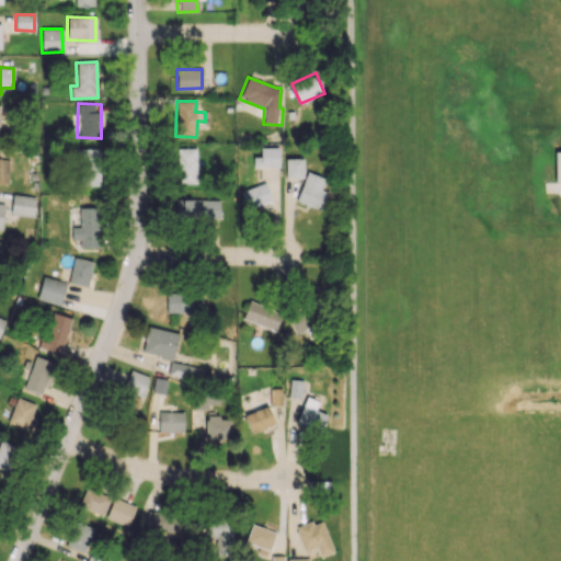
[(278,147),(260,147),(260,157),(252,157),(252,168),(278,167),(278,147)]
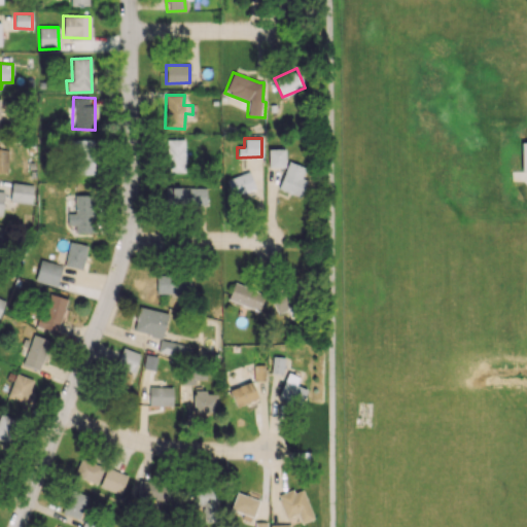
[(94,175),(94,139),(68,139),(69,175),(94,175)]
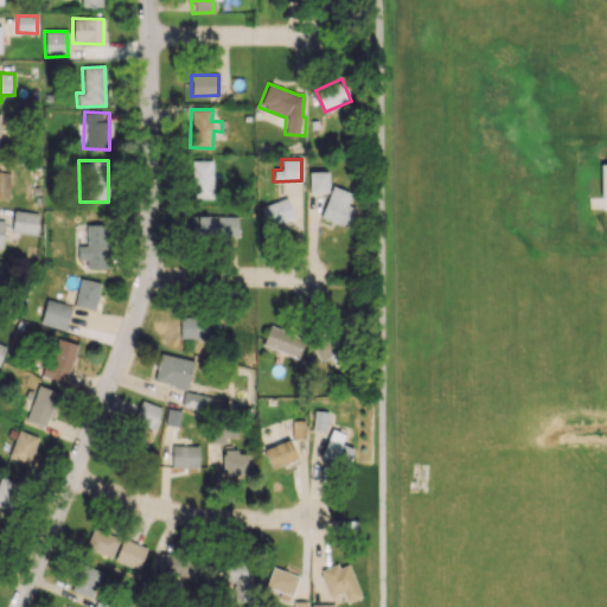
[(212,160),(192,160),(191,198),(211,199),(212,160)]
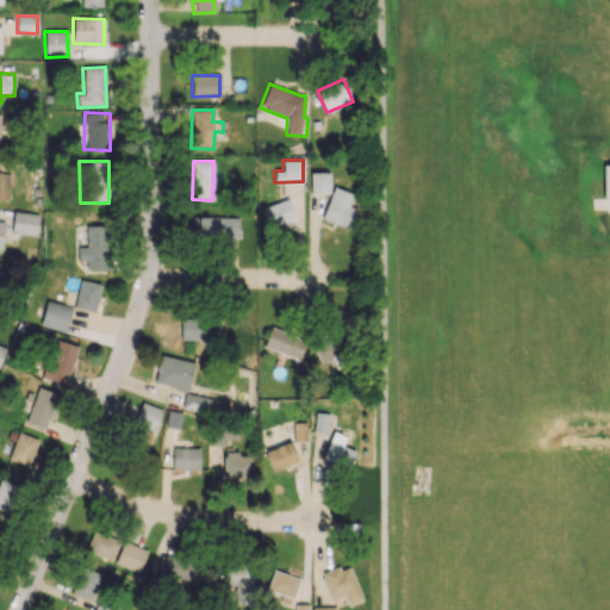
[(329,173),(310,172),(309,193),(329,193),(329,173)]
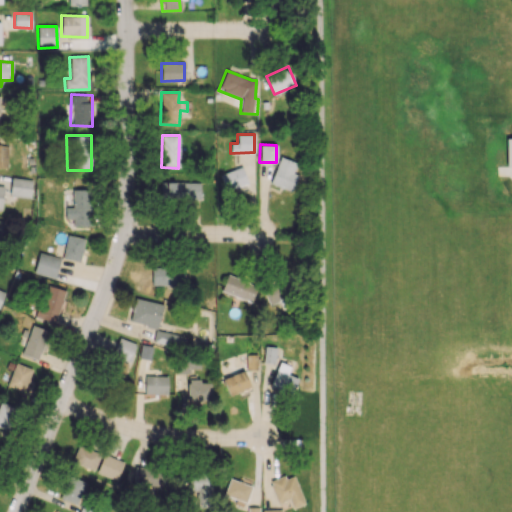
[(297,175),(292,173),(295,163),(279,157),(269,183),(290,191),(297,175)]
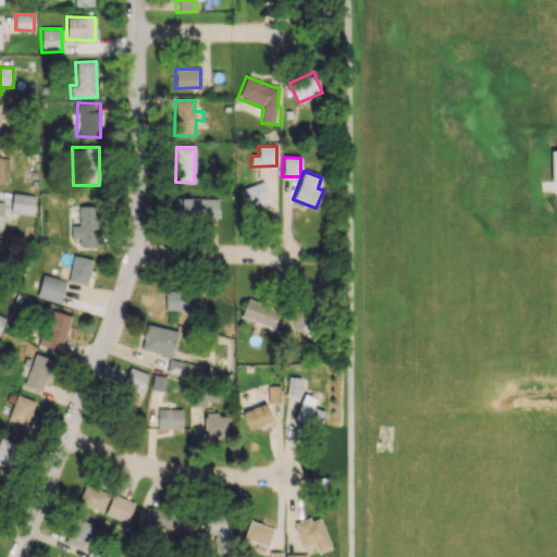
[(239,188),(245,207),(269,199),(263,182),(239,188)]
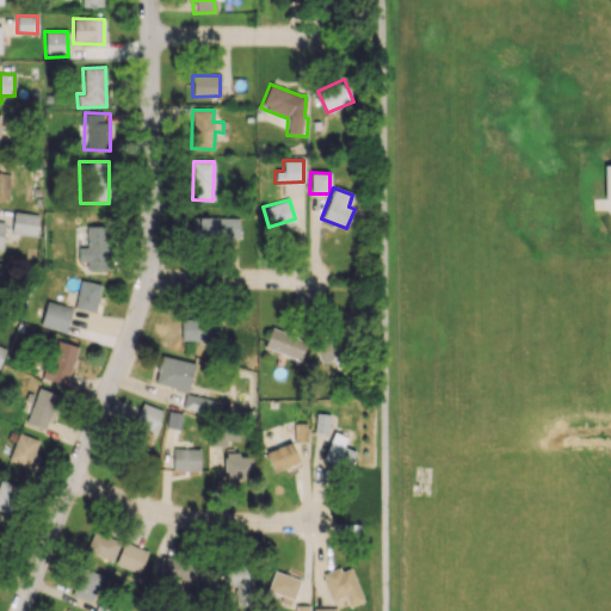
[(12,234),(36,235),(37,214),(13,213),(12,234)]
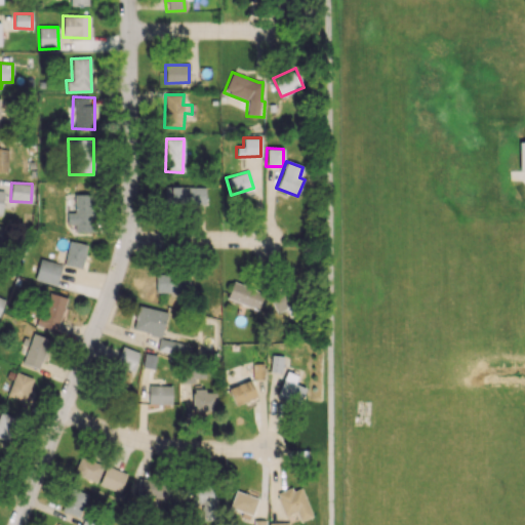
[(205,187),(164,187),(164,205),(205,204),(205,187)]
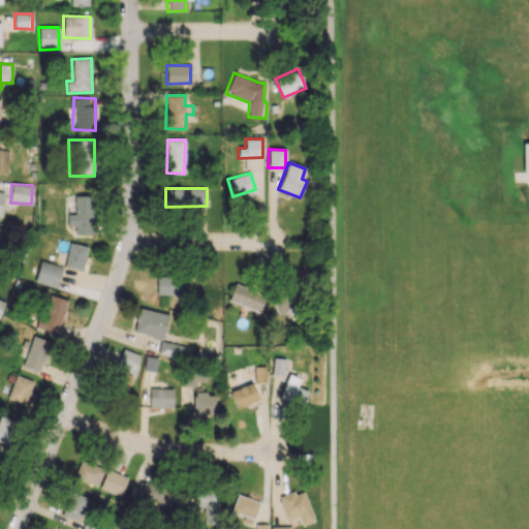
[(74,214),(66,214),(66,225),(75,226),(74,234),(92,234),(92,195),(74,195),(74,214)]
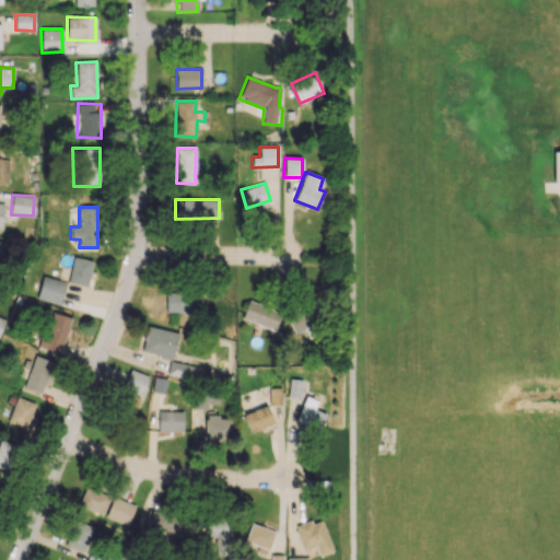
[(92,260),(73,257),(68,282),(88,287),(92,260)]
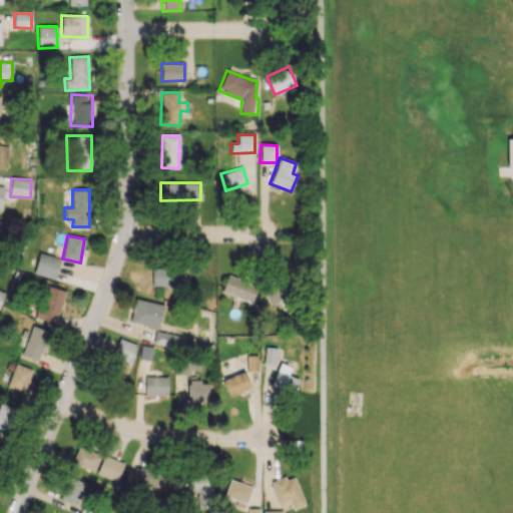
[(54,280),(60,259),(39,252),(33,273),(54,280)]
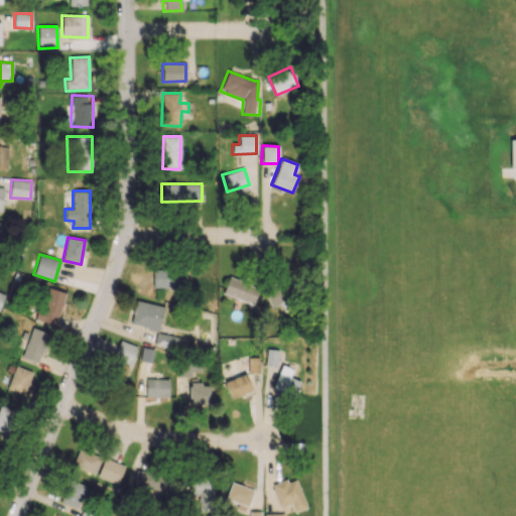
[(154,286),(185,287),(185,266),(154,265),(154,286)]
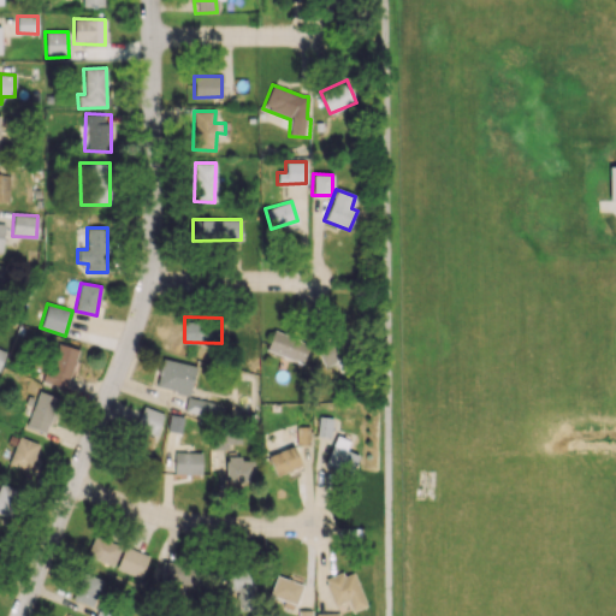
[(302,363),(309,343),(273,330),(266,350),(302,363)]
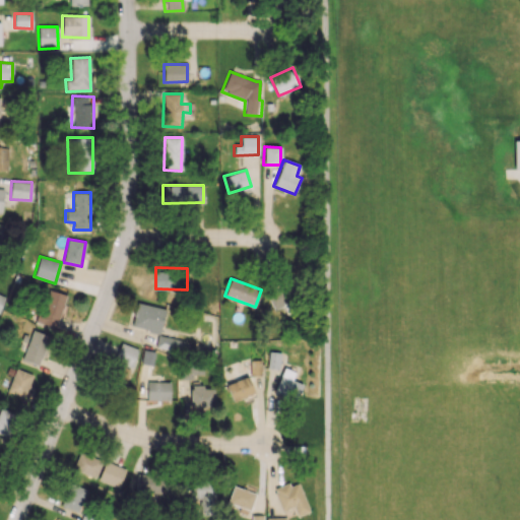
[(273,310),(290,304),(284,287),(267,295),(273,310)]
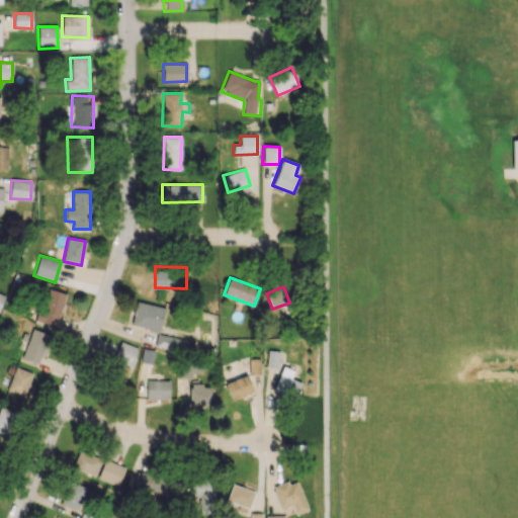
[(34,322),(54,329),(66,294),(48,287),(34,322)]
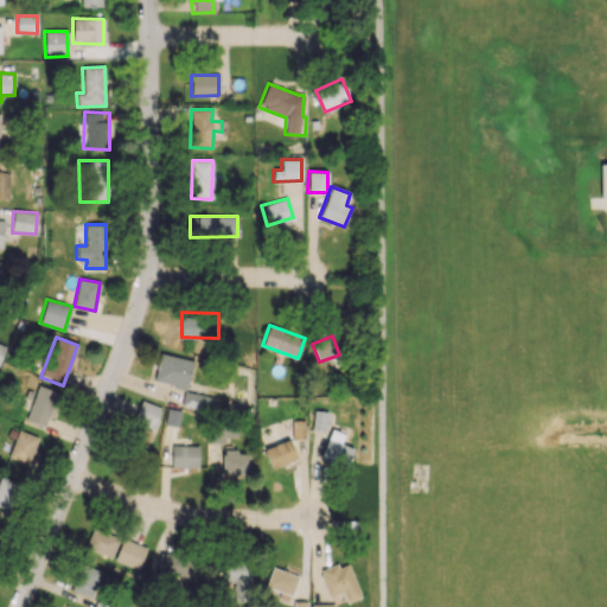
[(192,360),(159,353),(153,382),(186,389),(192,360)]
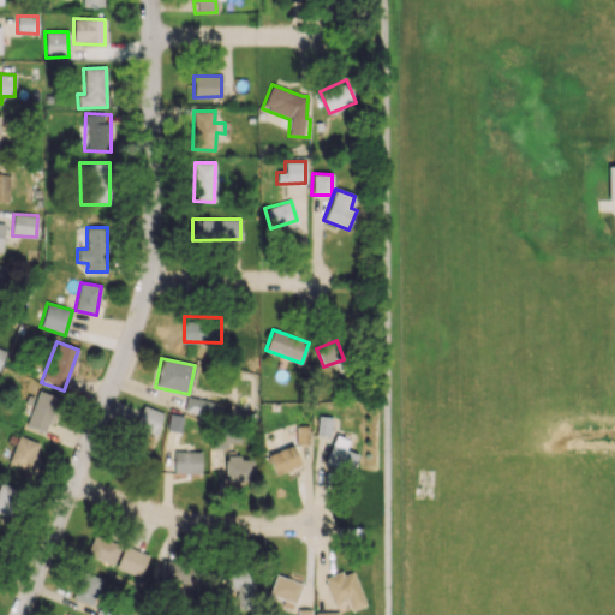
[(25,425),(46,433),(58,400),(37,393),(25,425)]
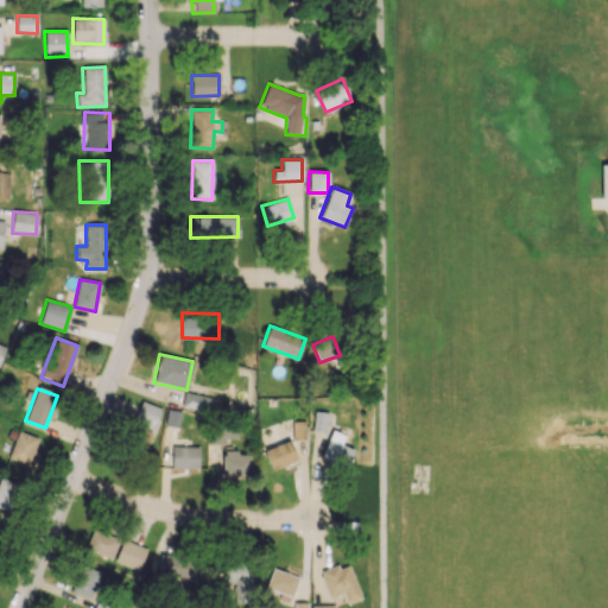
[(154,430),(162,407),(140,400),(133,423),(154,430)]
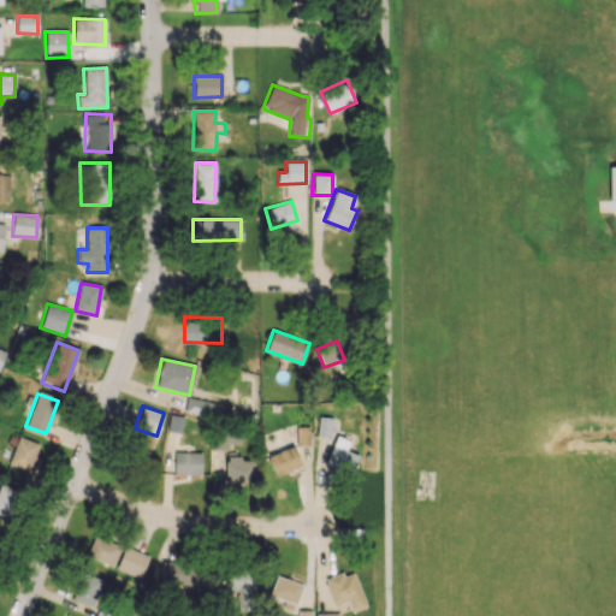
[(271,472),(300,473),(301,444),(308,445),(309,426),(296,426),(296,450),(272,450),(271,472)]
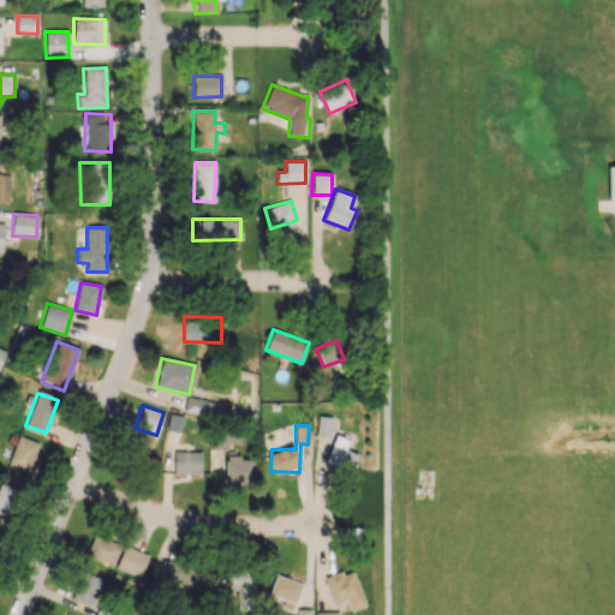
[(137,448),(148,453),(153,437),(143,434),(137,448)]
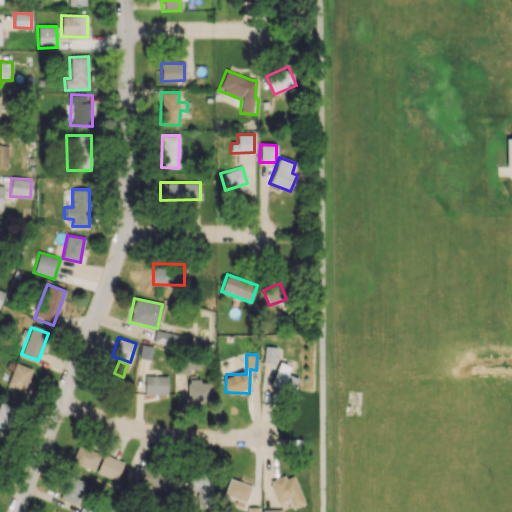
[(177,373),(190,373),(190,367),(197,367),(197,361),(178,361),(177,373)]
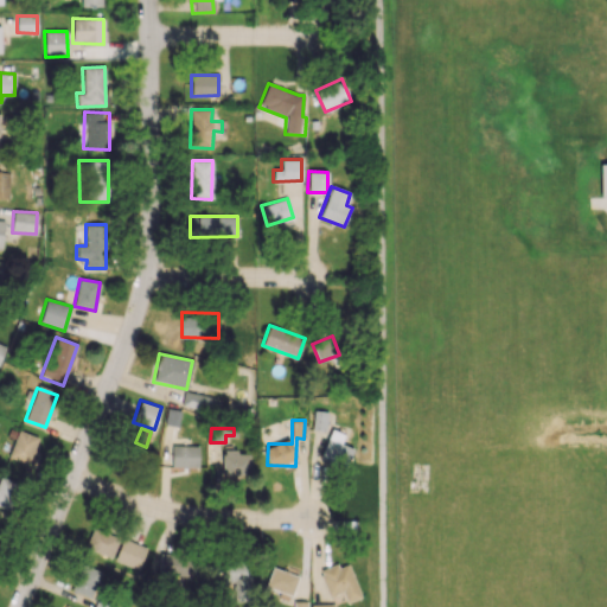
[(8,457),(29,464),(38,438),(18,429),(8,457)]
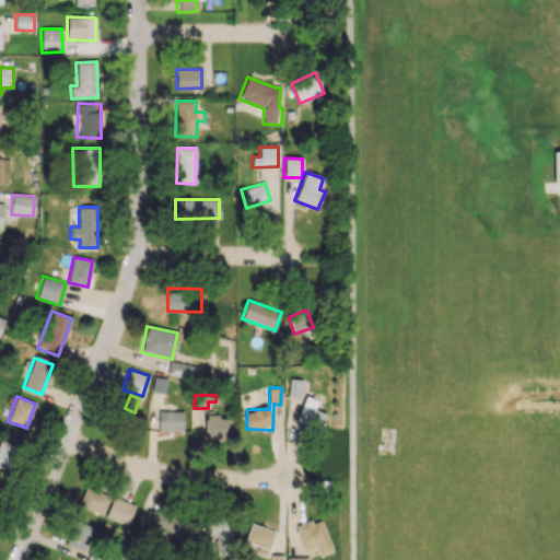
[(323,411),(318,410),(321,400),(303,396),(296,426),(318,430),(323,411)]
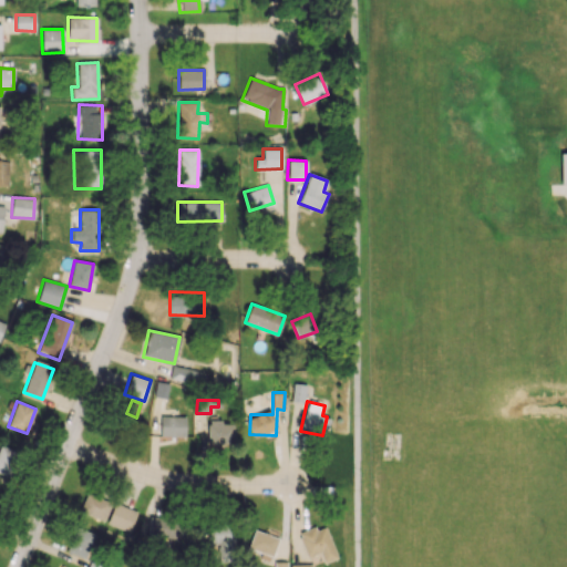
[(186,416),(160,415),(160,435),(185,436),(186,416)]
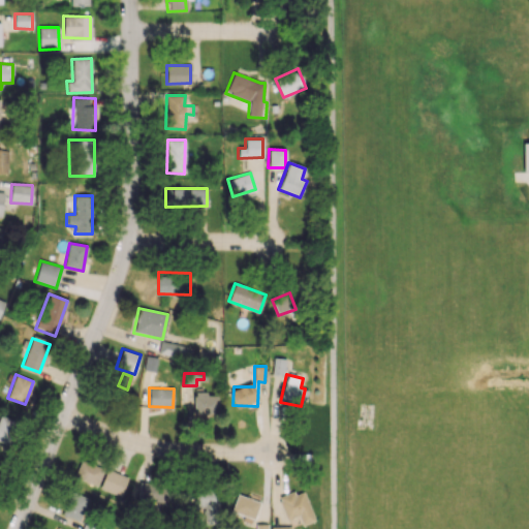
[(193,414),(218,414),(217,393),(193,394),(193,414)]
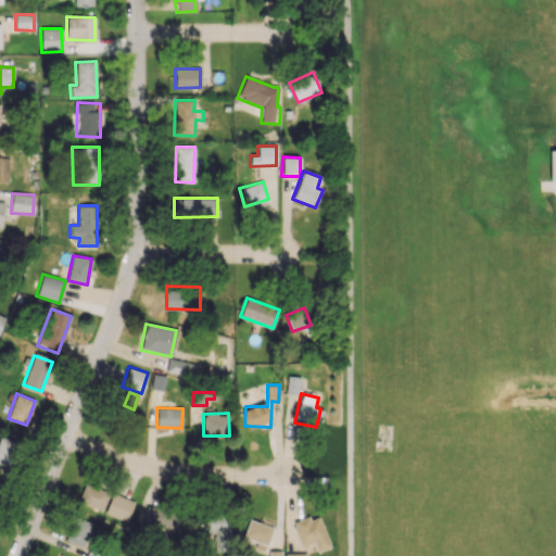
[(19,445),(0,437),(0,465),(8,468),(19,445)]
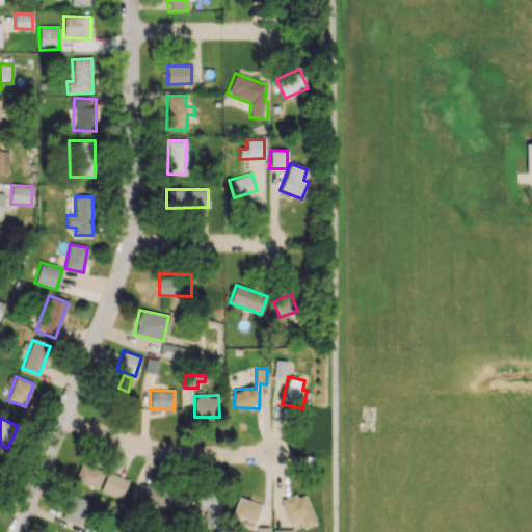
[(96,489),(105,472),(82,460),(74,479),(96,489)]
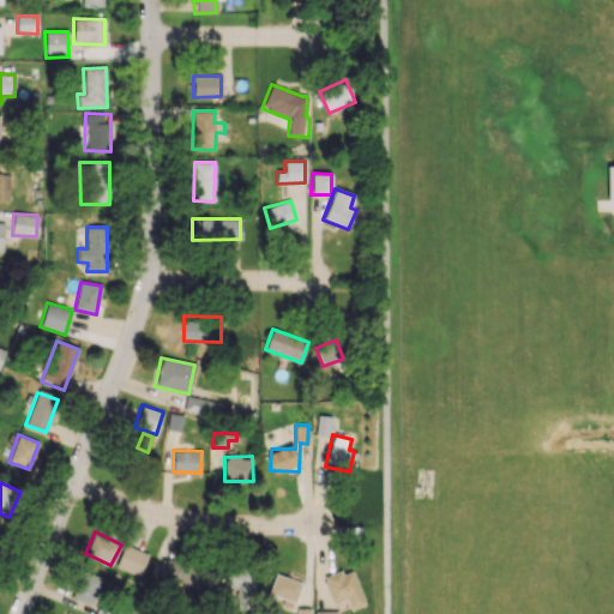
[(139,577),(149,554),(124,545),(115,567),(139,577)]
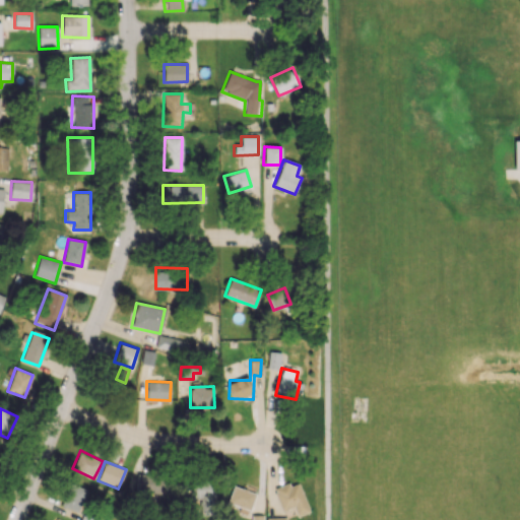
[(86,490),(70,482),(61,505),(77,512),(86,490)]
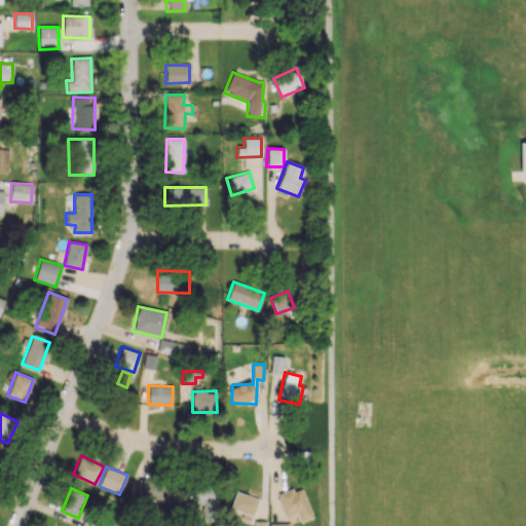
[(203,504),(203,516),(217,517),(217,488),(195,488),(194,504),(203,504)]
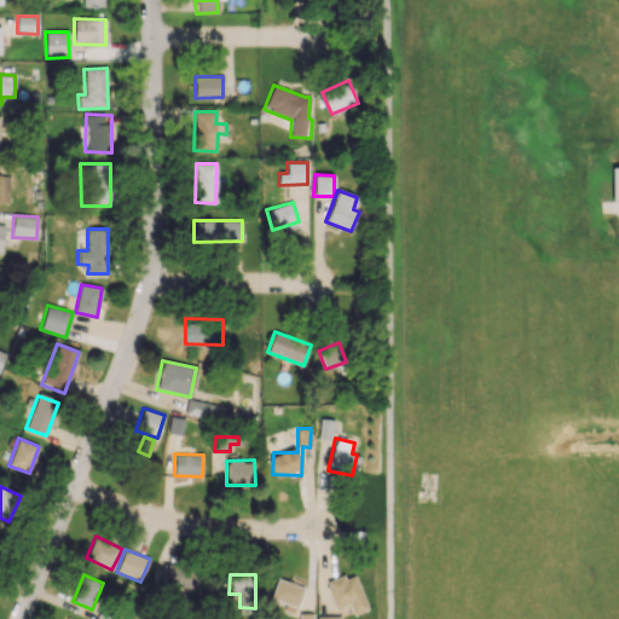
[(356,574),(346,578),(343,574),(324,582),(335,609),(348,603),(353,614),(368,608),(356,574)]
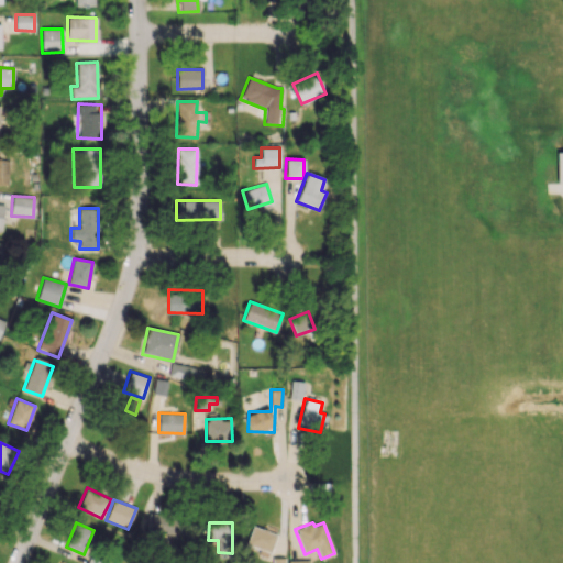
[(260,549),(257,554),(267,558),(276,534),(252,526),(245,544),(260,549)]
